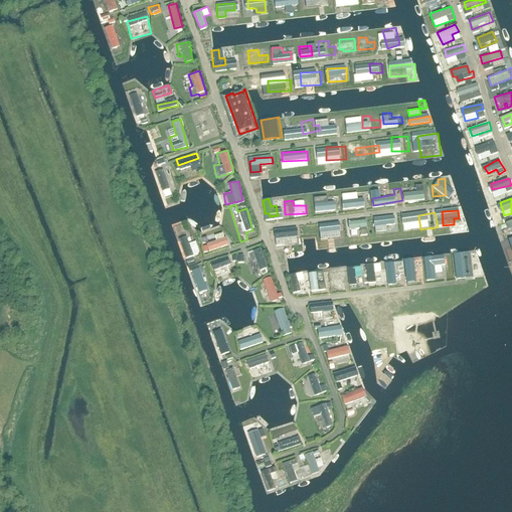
[(375,232),(394,231),(393,216),(374,217),(375,232)]
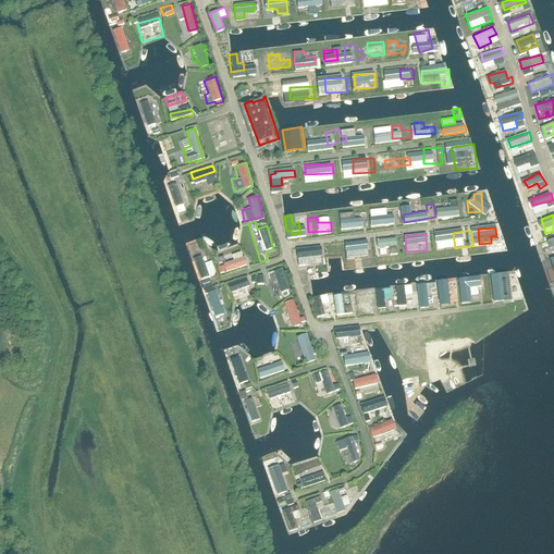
[(448,234),(431,236),(433,250),(451,247),(448,234)]
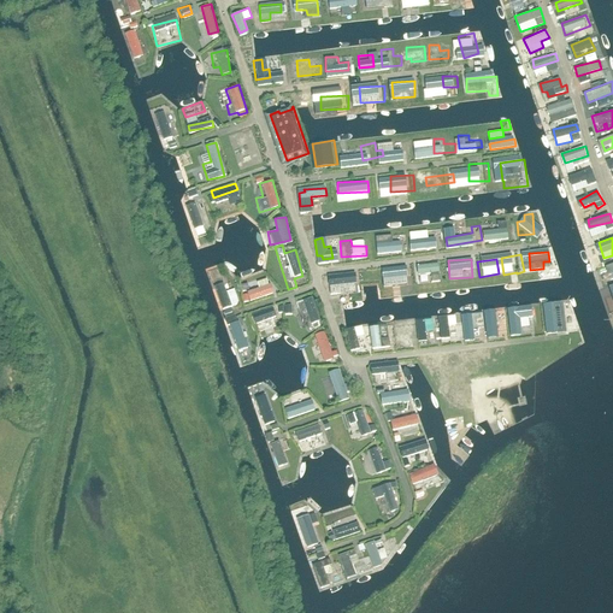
[(420,267),(420,282),(443,281),(442,266),(420,267)]
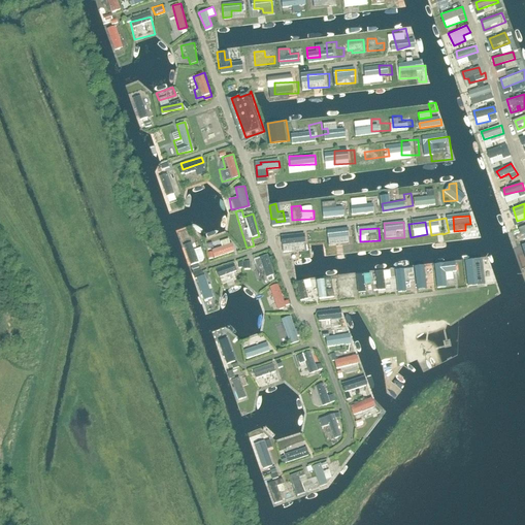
[(301,240),(312,240),(313,231),(301,231),(301,240)]
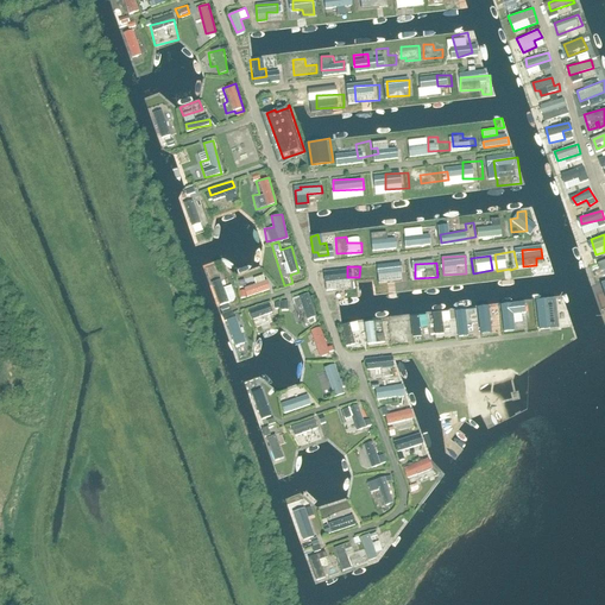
[(409,283),(408,268),(386,269),(386,283),(409,283)]
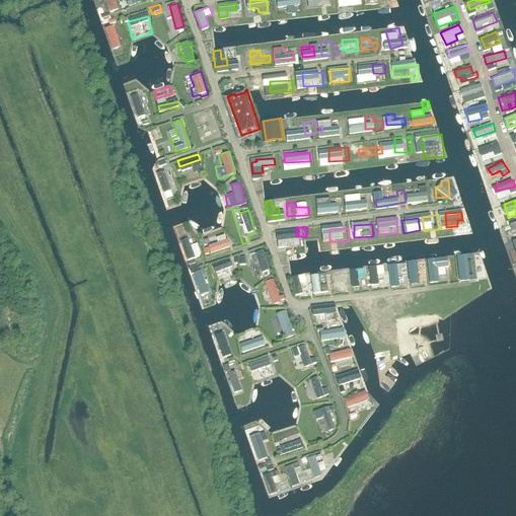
[(214,229),(201,233),(203,241),(215,237),(217,242),(202,246),(205,254),(230,247),(225,233),(216,236),(214,229)]
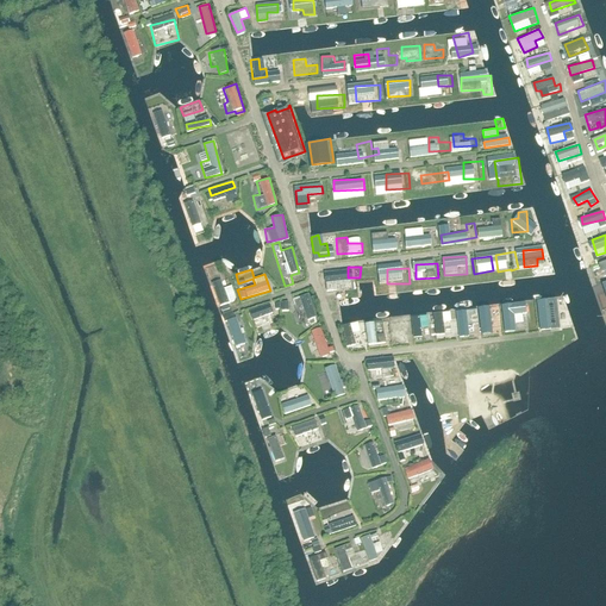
[(342,295),(341,285),(342,285),(341,274),(324,276),(326,297),(342,295)]
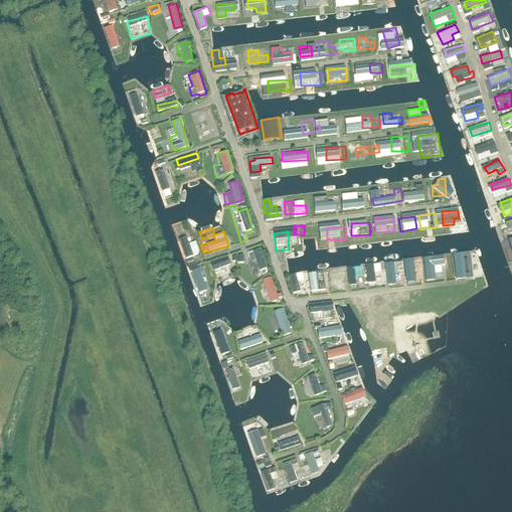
[(259,270),(268,268),(263,247),(246,251),(248,260),(256,258),(259,270)]
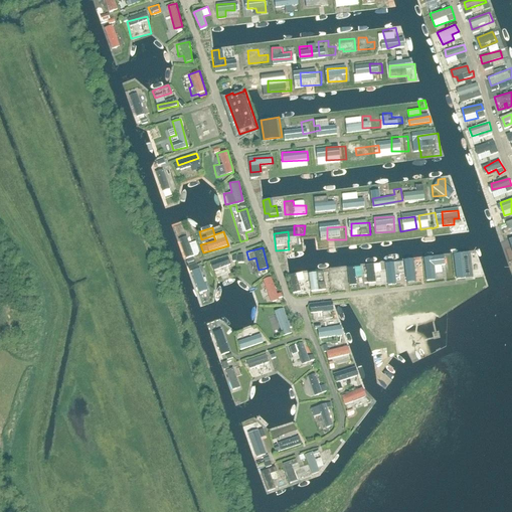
[(231,251),(231,261),(242,261),(242,251),(231,251)]
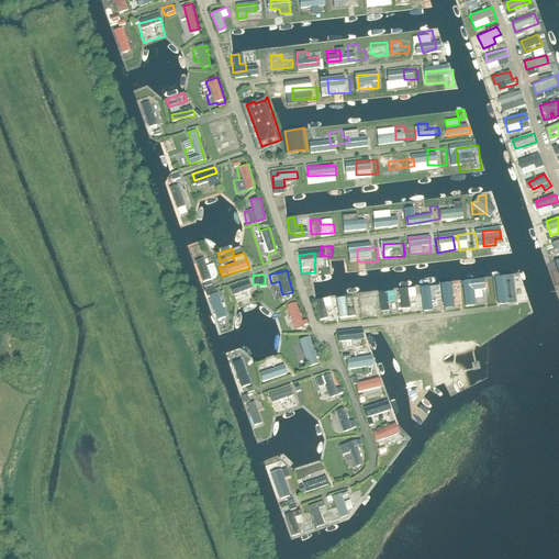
[(506,276),(470,279),(471,298),(480,297),(479,292),(489,291),(489,298),(502,297),(501,288),(507,287),(506,276)]
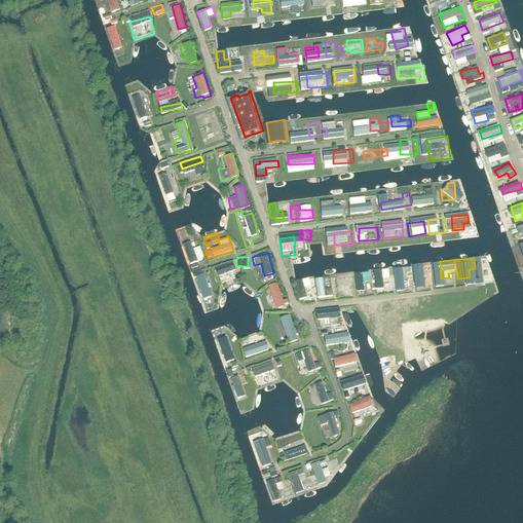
[(231,259),(214,266),(215,271),(233,264),(231,259)]
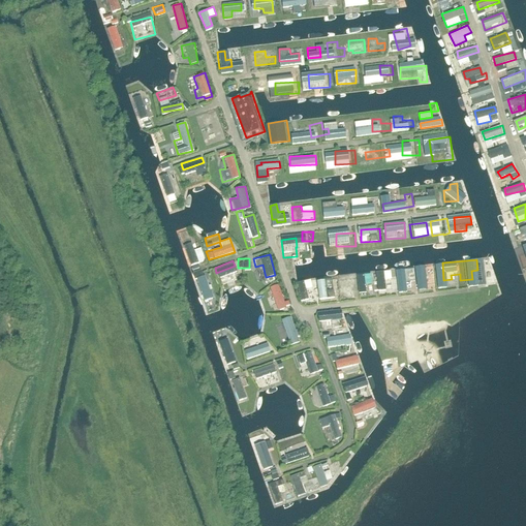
[(420,267),(425,285),(433,283),(431,276),(438,274),(435,263),(420,267)]
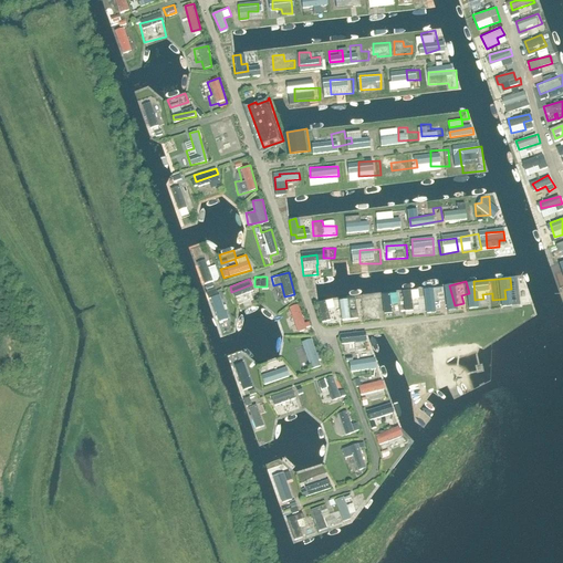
[(247,294),(254,292),(252,285),(233,292),(238,306),(250,303),(247,294)]
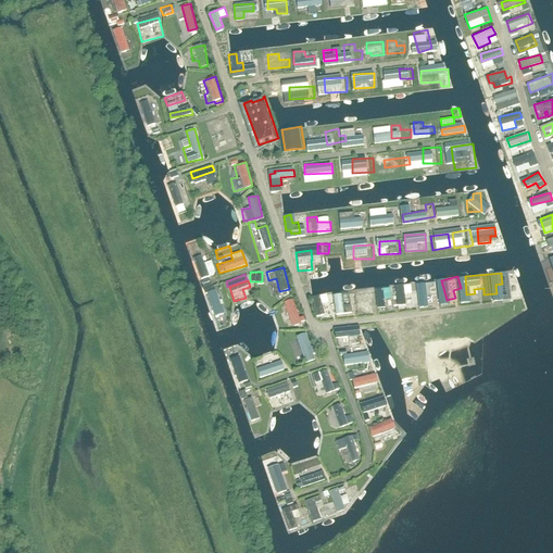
[(424,280),(425,302),(439,301),(438,280),(424,280)]
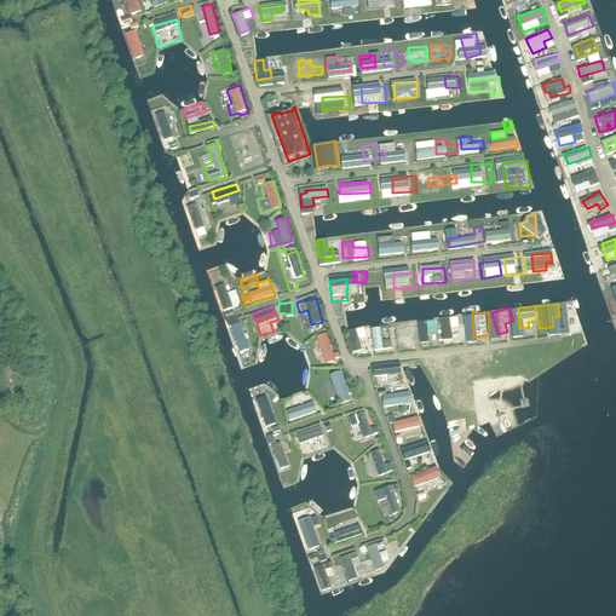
[(470,315),(460,316),(460,326),(470,326),(470,315)]
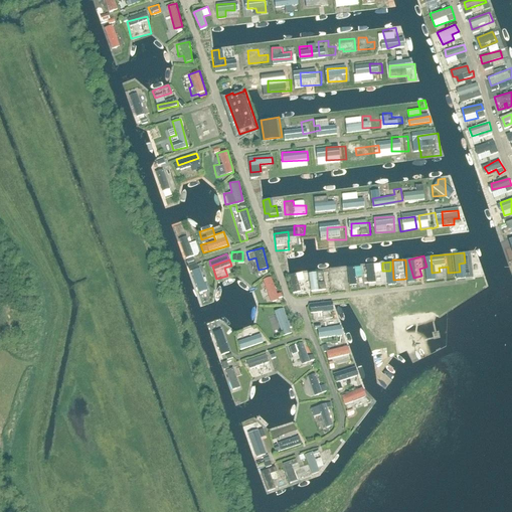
[(363,266),(363,276),(371,276),(371,266),(363,266)]
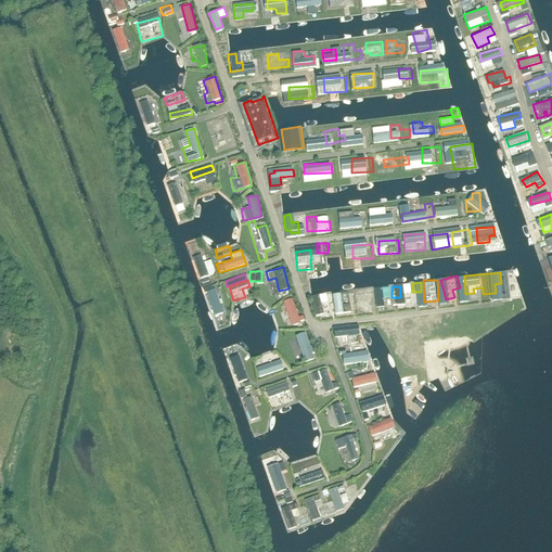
[(366,290),(358,290),(358,309),(373,309),(373,299),(366,299),(366,290)]
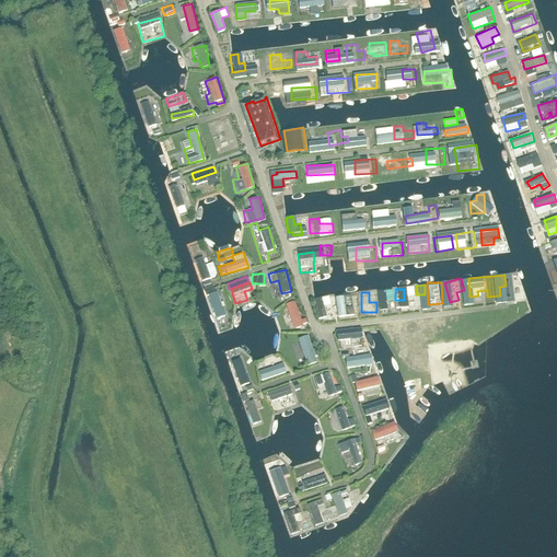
[(348,293),(334,296),(337,313),(351,311),(348,293)]
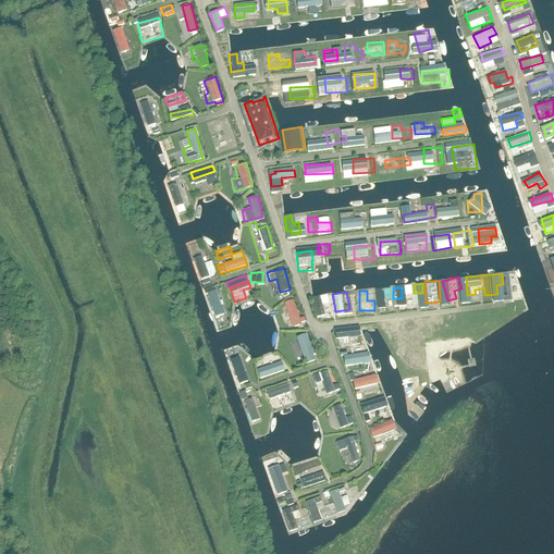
[(281,304),(288,327),(302,323),(294,299),(281,304)]
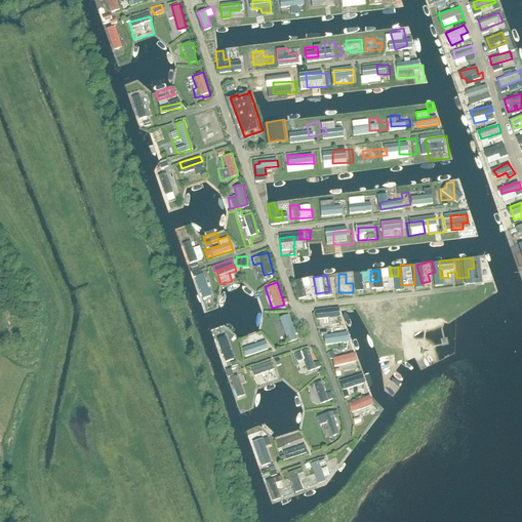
[(287,342),(296,339),(290,314),(281,316),(287,342)]
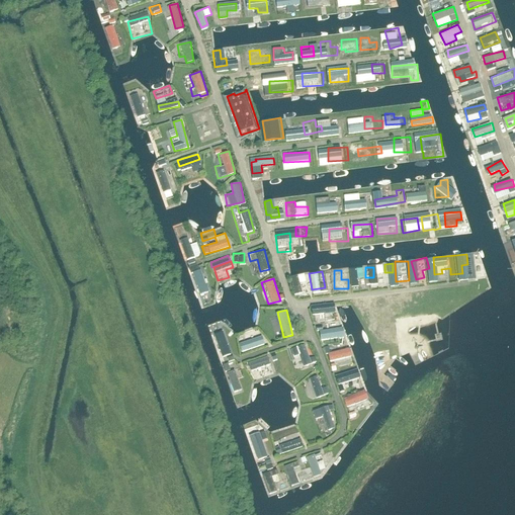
[(338,311),(313,312),(314,323),(339,323),(338,311)]
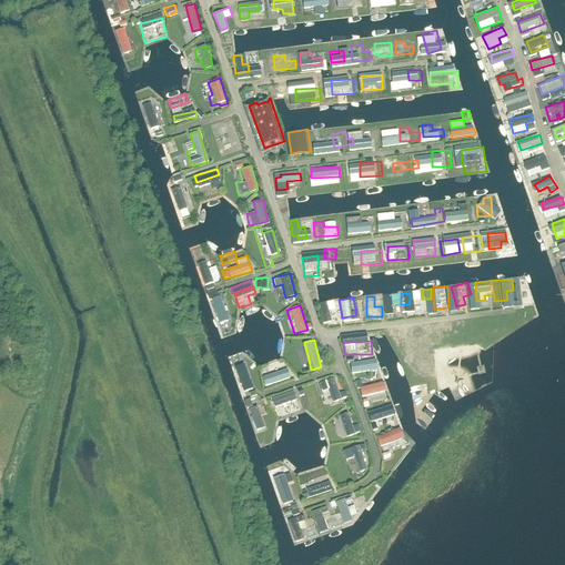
[(380,370),(379,363),(364,364),(363,361),(352,362),(352,372),(380,370)]
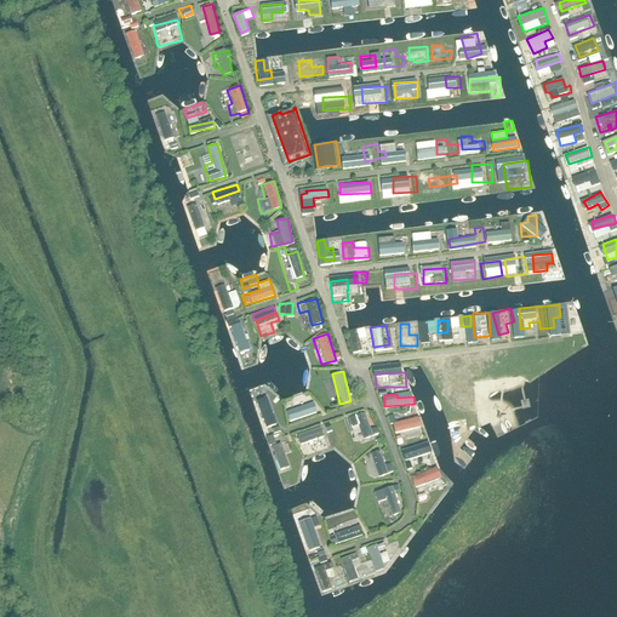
[(289,420),(316,413),(314,405),(307,406),(307,404),(286,409),(289,420)]
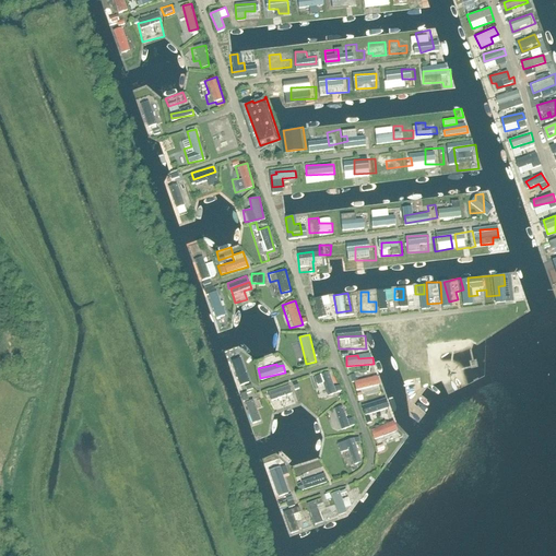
[(330,371),(315,375),(319,397),(335,392),(330,371)]
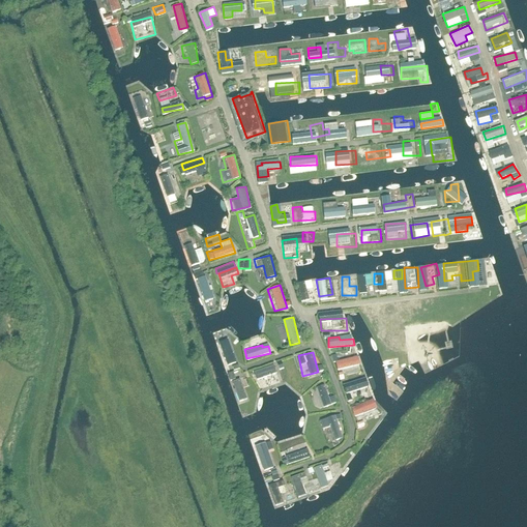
[(335,360),(338,371),(342,370),(343,376),(362,372),(359,356),(335,360)]
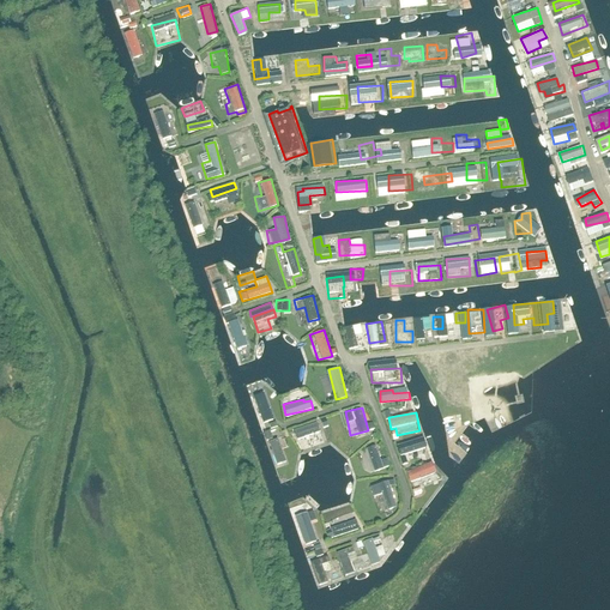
[(293,430),(300,451),(324,442),(318,422),(293,430)]
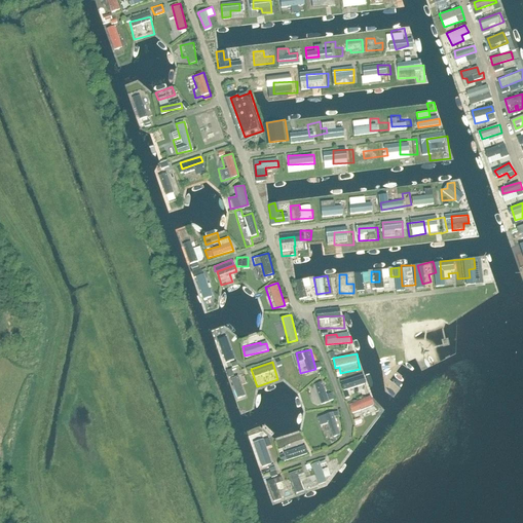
[(345,398),(349,397),(349,394),(369,387),(366,379),(342,385),(345,398)]
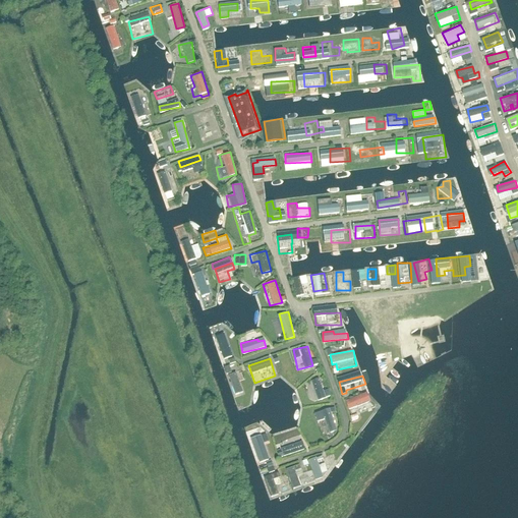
[(326,397),(322,378),(306,382),(311,401),(326,397)]
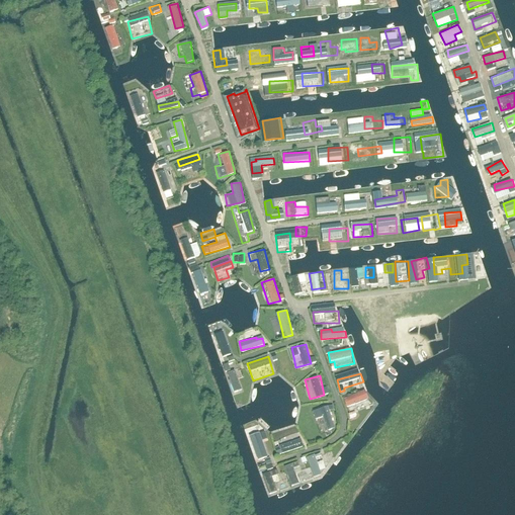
[(347,406),(369,400),(367,391),(345,396),(347,406)]
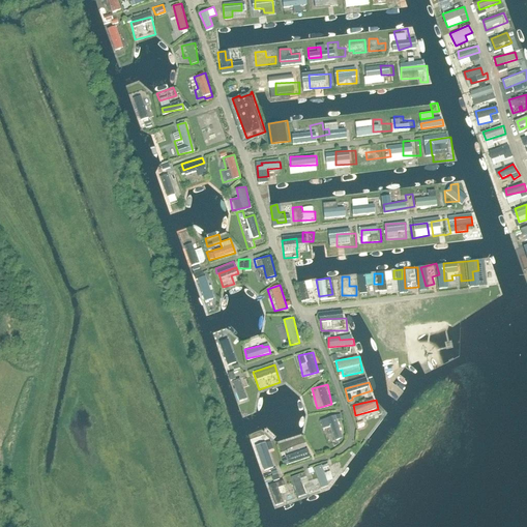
[(339,416),(324,417),(325,440),(341,439),(339,416)]
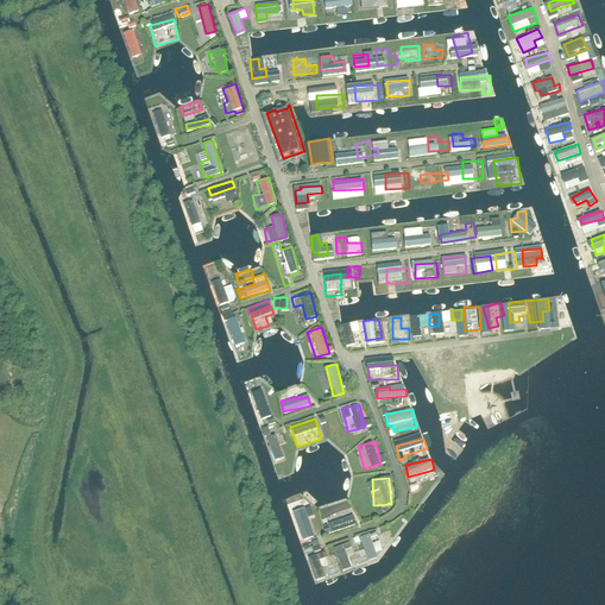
[(359,518),(332,527),(334,534),(361,524),(359,518)]
